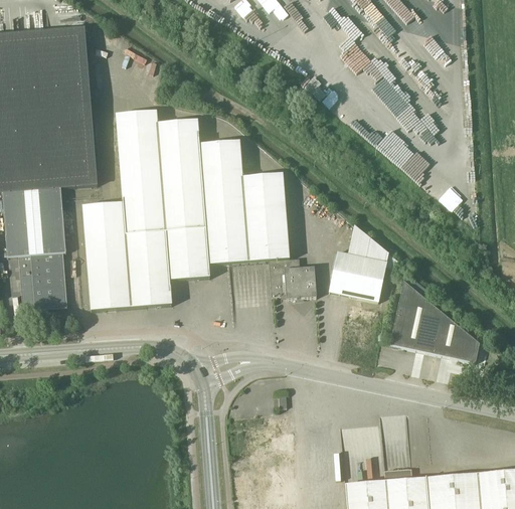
[(97,183),(90,97),(84,27),(0,33),(0,190),(2,190),(7,256),(18,255),(23,309),(66,305),(62,251),(65,250),(60,186),(97,183)]
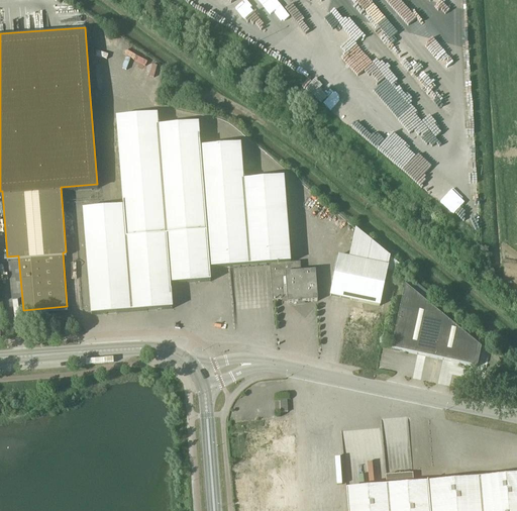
[(123,202),(83,205),(91,310),(159,305),(172,304),(171,280),(159,122),(158,110),(143,111),(116,113),(123,202)]
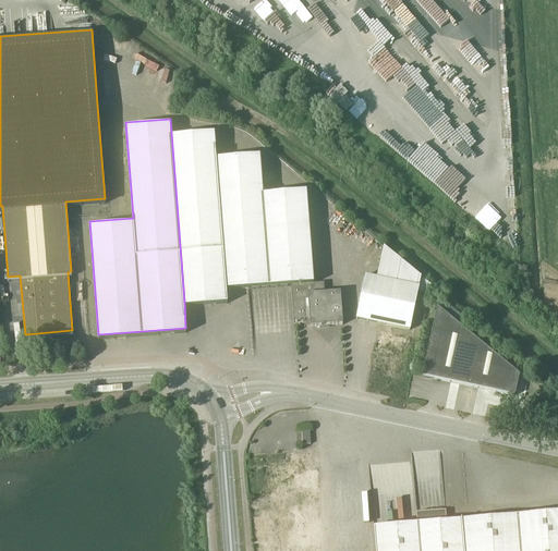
[(214,127),(171,132),(184,302),(227,298),(227,285),(216,154),(214,127)]
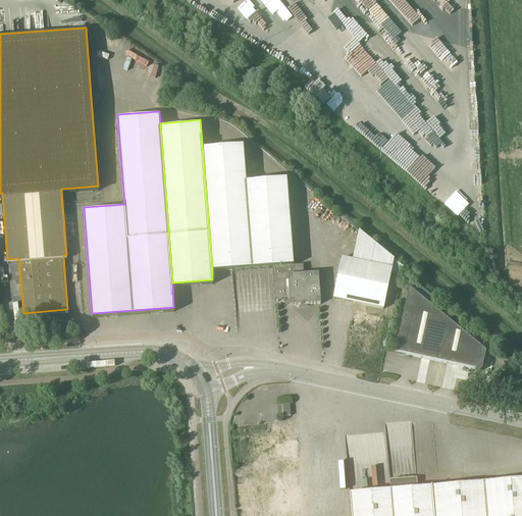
[(215,143),(202,144),(212,267),(225,266),(272,262),(293,260),(286,174),(246,177),(243,141),(215,143)]
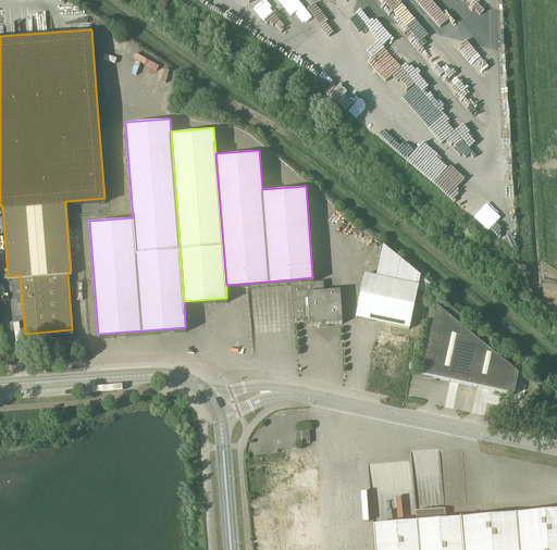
[(356,313),(409,324),(417,286),(429,288),(430,279),(420,272),(383,241),(376,272),(364,270),(356,313)]
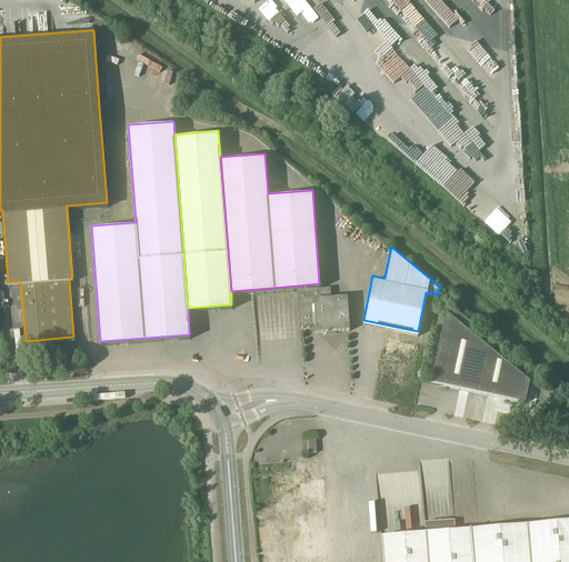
[(319,283),(297,285),(300,325),(312,324),(311,323),(316,322),(317,329),(350,325),(347,292),(331,293),(330,283),(319,283)]
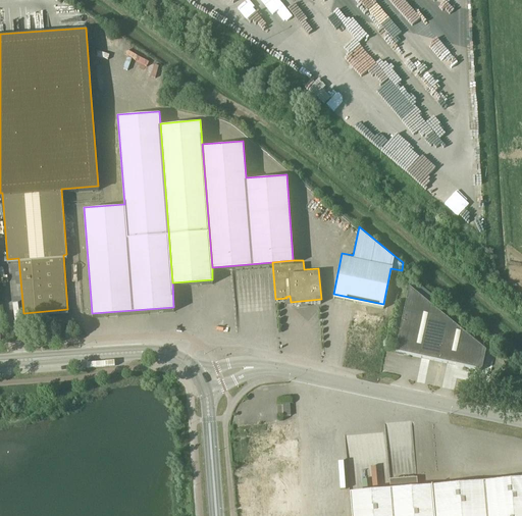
[(409,284),(396,347),(438,357),(448,315),(409,284)]
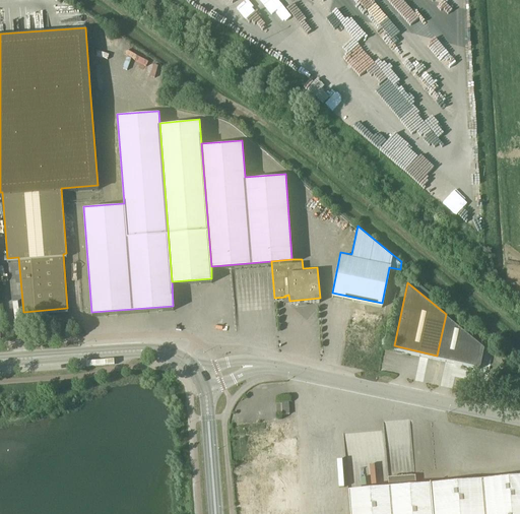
[(479,365),(483,344),(446,314),(437,356),(479,365)]
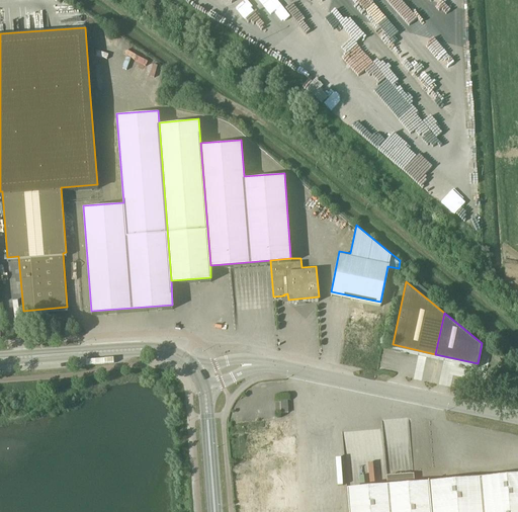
[(287,431),(288,448),(298,448),(298,431),(287,431)]
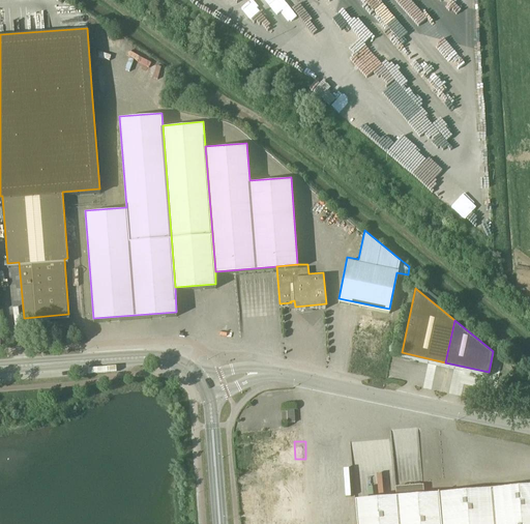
[(374,479),(380,481),(383,468),(376,467),(374,479)]
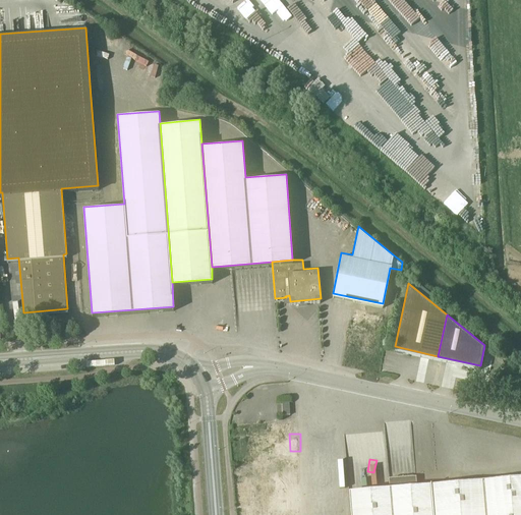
[(350,514),(446,514),(444,480),(416,482),(415,473),(389,475),(390,484),(348,489),(350,514)]
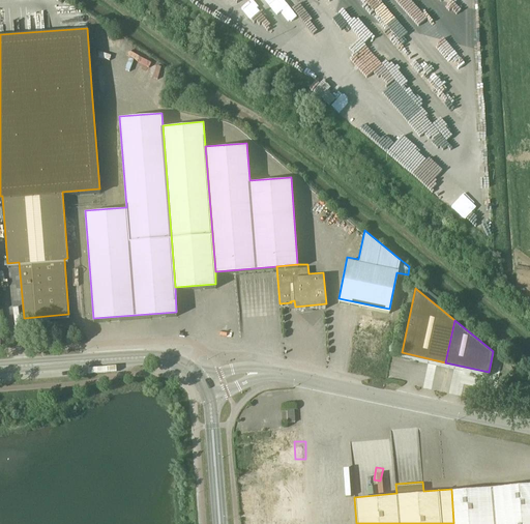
[(529,523),(529,482),(451,489),(453,523),(529,523)]
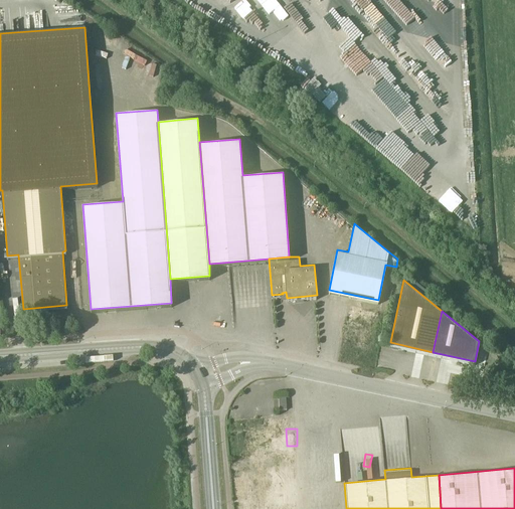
[(288,471),(289,490),(298,490),(298,471),(288,471)]
